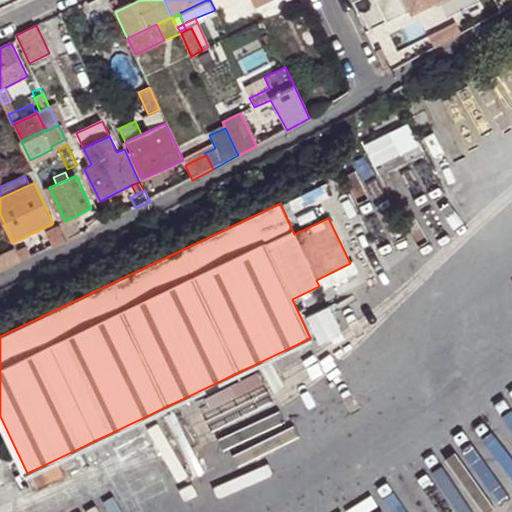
[(111,220),(129,212),(125,204),(107,213),(111,220)]
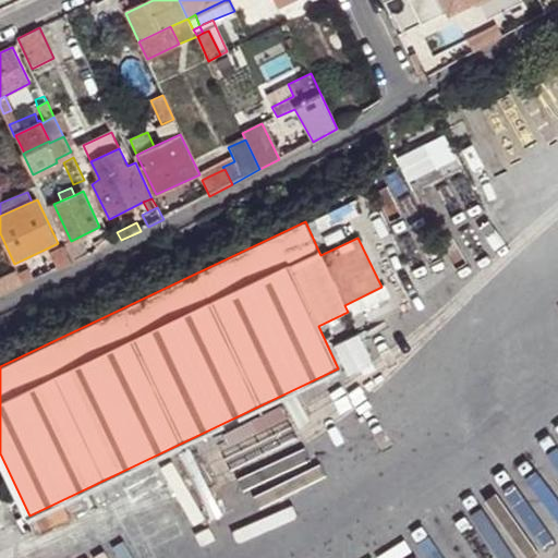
[(113,244),(121,240),(117,232),(109,235),(113,244)]
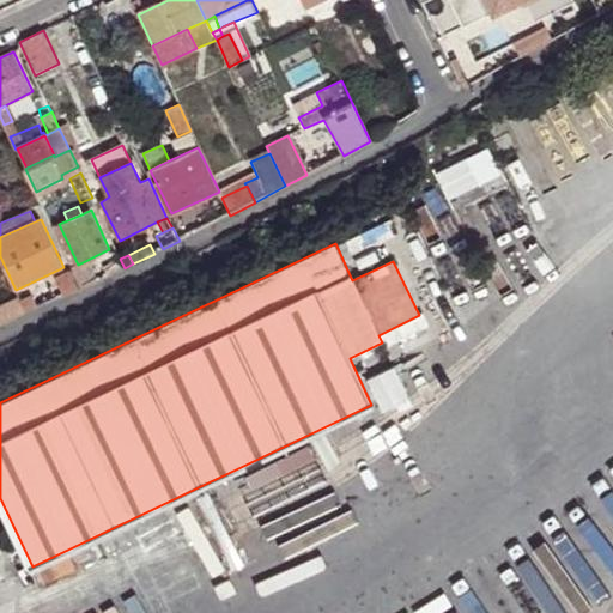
[(64,297),(82,289),(74,274),(73,272),(55,280),(64,297)]
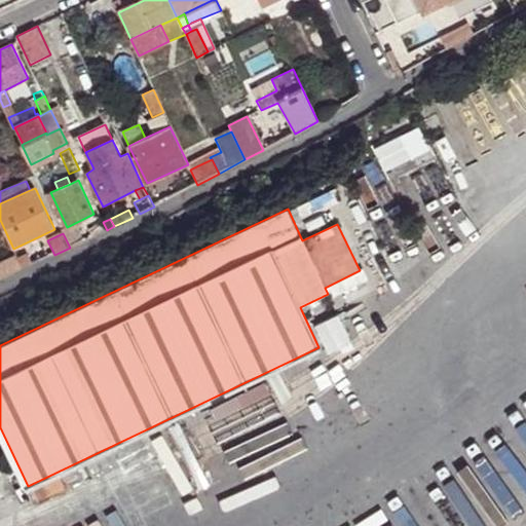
[(24,269),(50,256),(45,247),(36,251),(36,252),(17,259),(24,269)]
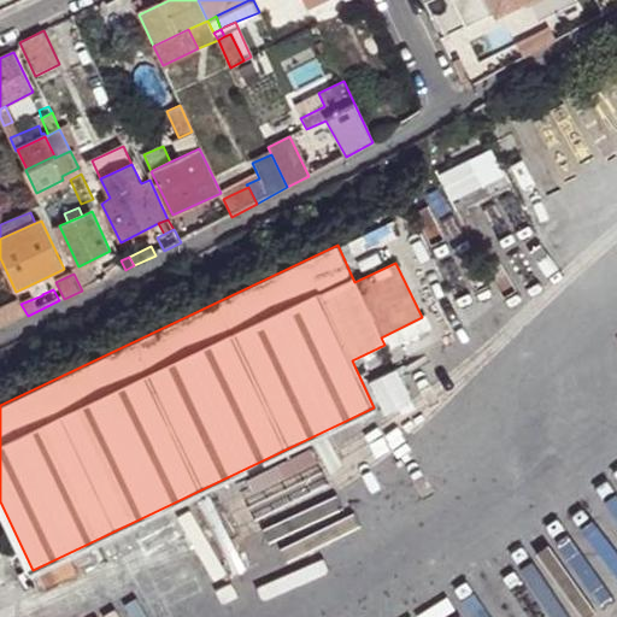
[(0,323),(1,328),(28,316),(21,304),(19,300),(0,309),(0,323)]
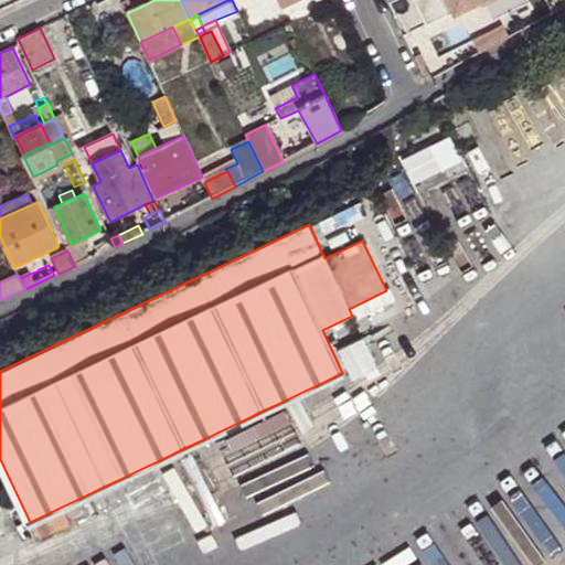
[(310,420),(276,438),(285,457),(320,439),(310,420)]
